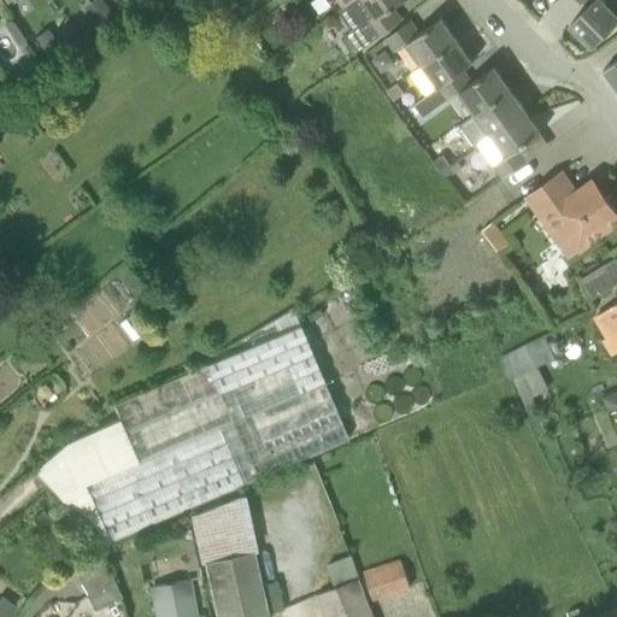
[(113,17),(101,0),(84,12),(97,29),(113,17)]
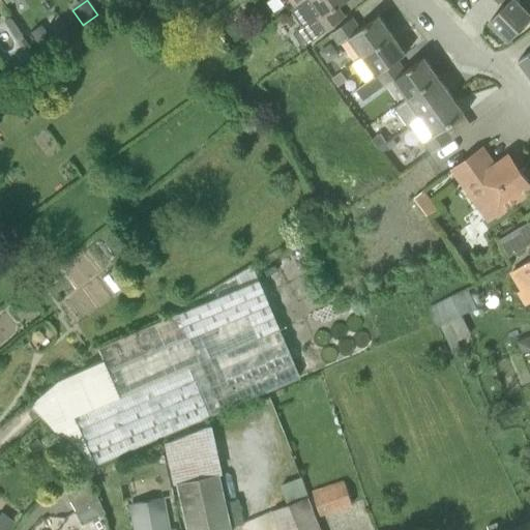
[(120,1),(118,0),(95,0),(105,12),(120,1)]
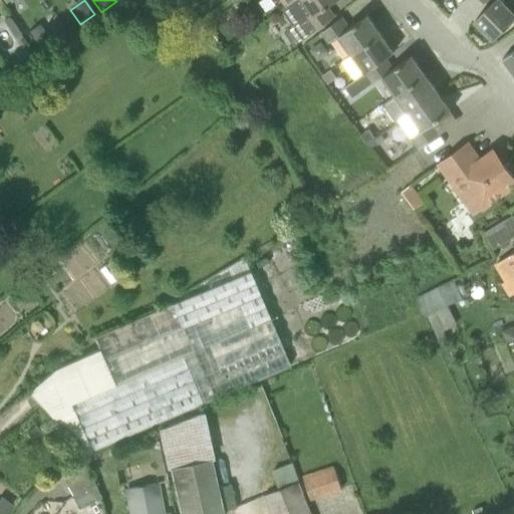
[(294,0),(285,6),(283,8),(294,25),(284,32),(294,45),(334,16),(327,6),(335,0),(294,0)]
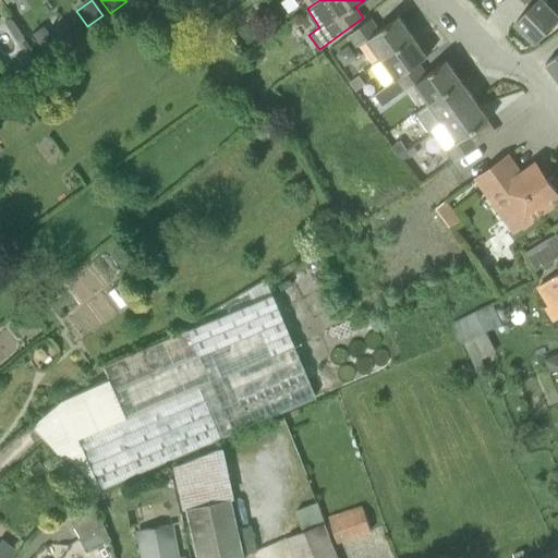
[(557,19),(557,0),(523,0),(525,1),(526,0),(533,5),(516,22),(535,41),(557,19)]
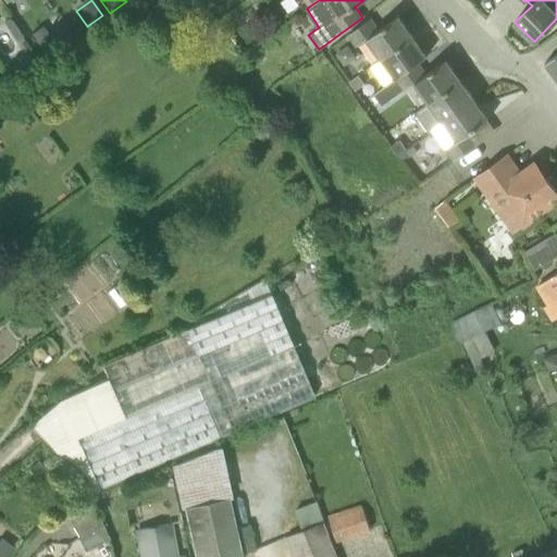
[(382,58),(412,36),(398,16),(380,29),(371,19),(348,35),(357,46),(368,38),(382,58)]
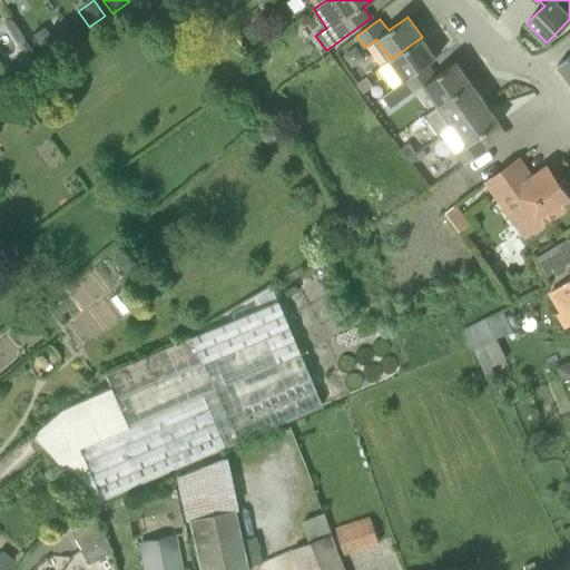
[(16,41),(21,38),(10,20),(3,25),(16,41)]
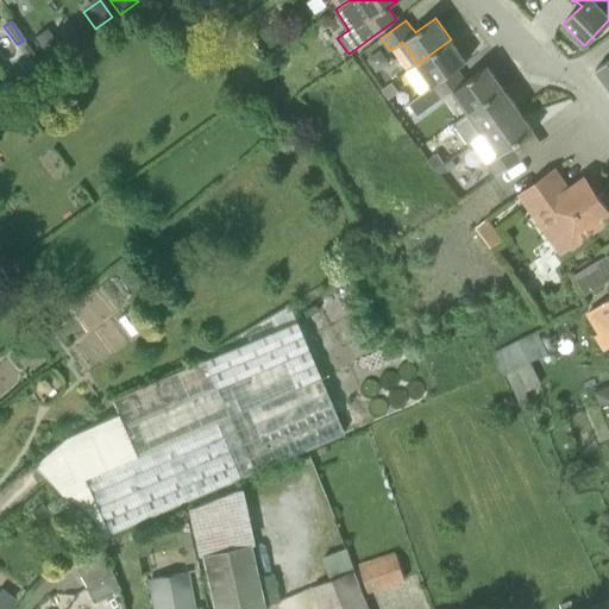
[(434,85),(457,68),(468,61),(451,39),(418,63),(434,85)]
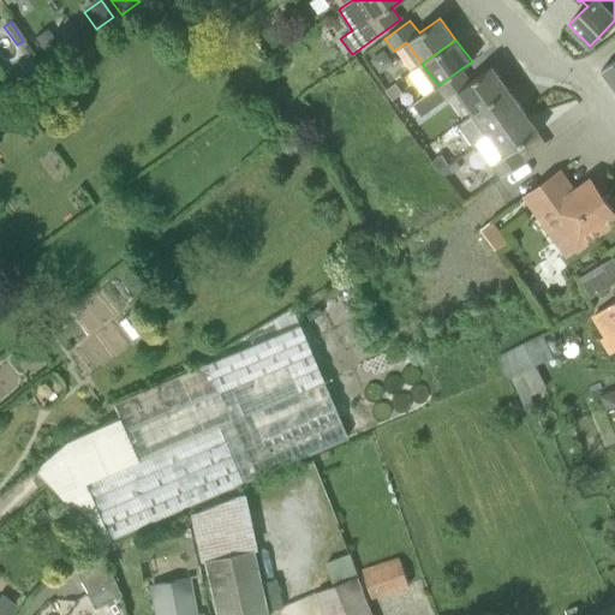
[(35,67),(40,64),(28,47),(23,51),(35,67)]
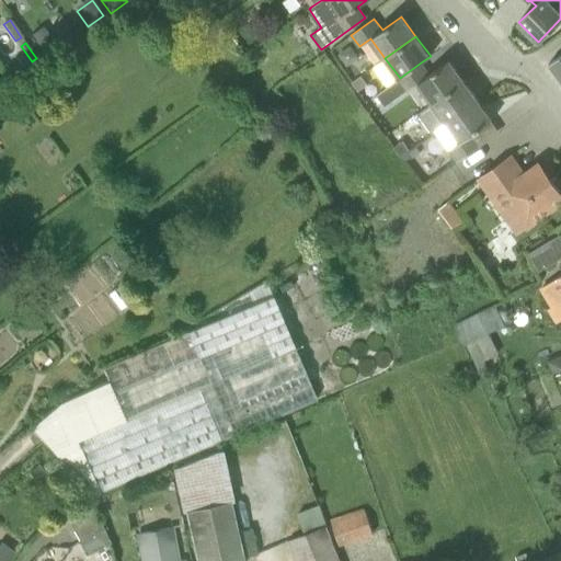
[(560,55),(548,65),(560,81),(560,55)]
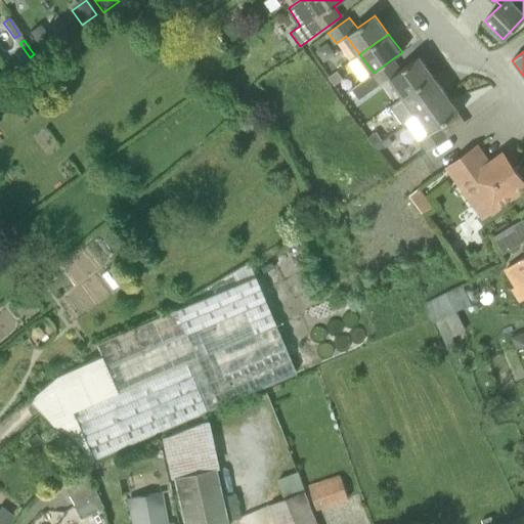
[(401,70),(393,58),(374,73),(382,85),(391,77),(404,95),(433,75),(420,56),(401,70)]
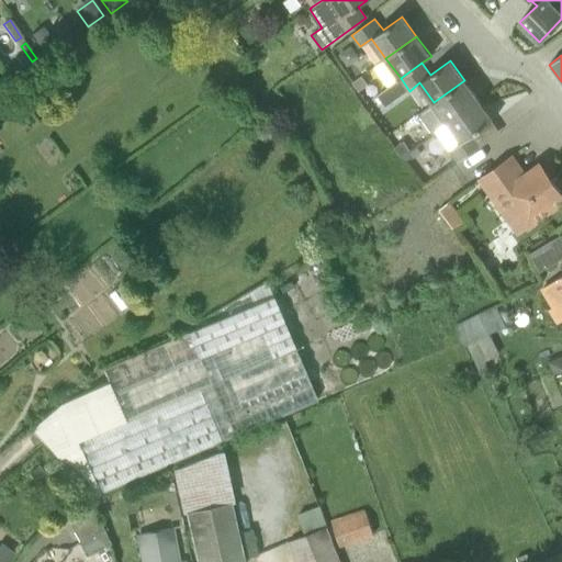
[(363,76),(355,82),(361,91),(370,86),(363,76)]
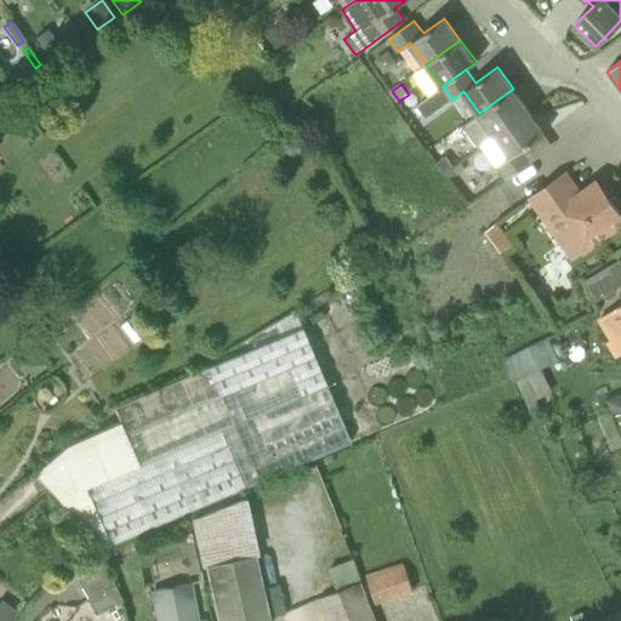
[(529,110),(513,89),(479,113),(462,126),(478,148),(495,136),(495,135),(529,110)]
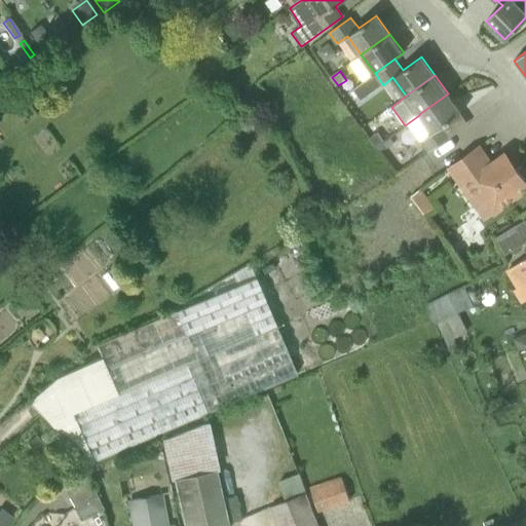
[(368,95),(360,84),(352,89),(361,100),(368,95)]
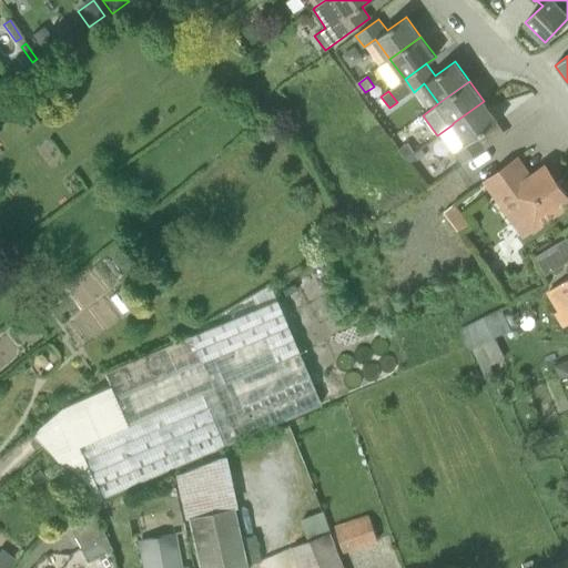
[(453,123),(453,124),(466,143),(455,151),(465,164),(487,148),(478,137),(498,122),(484,101),(453,123)]
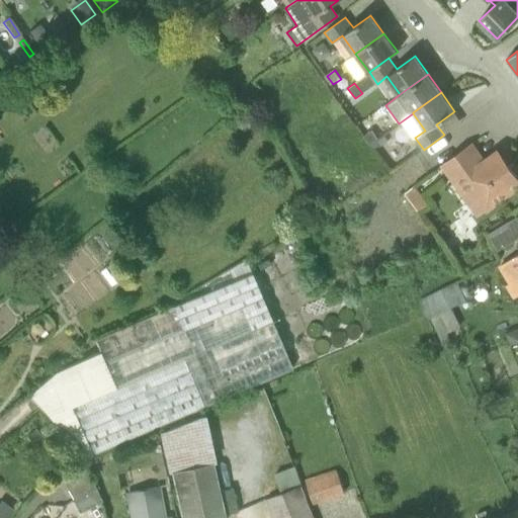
[(379,139),(373,131),(365,137),(371,145),(377,140),(379,139)]
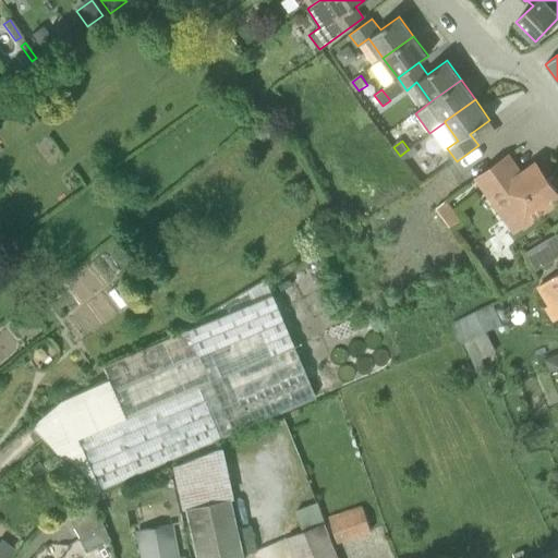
[(521,174),(508,156),(477,177),(516,230),(557,198),(557,192),(537,162),(521,174)]
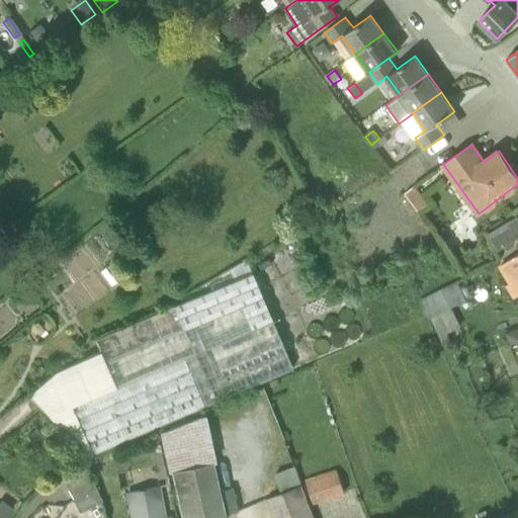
[(498,248),(517,236),(517,218),(490,234),(498,248)]
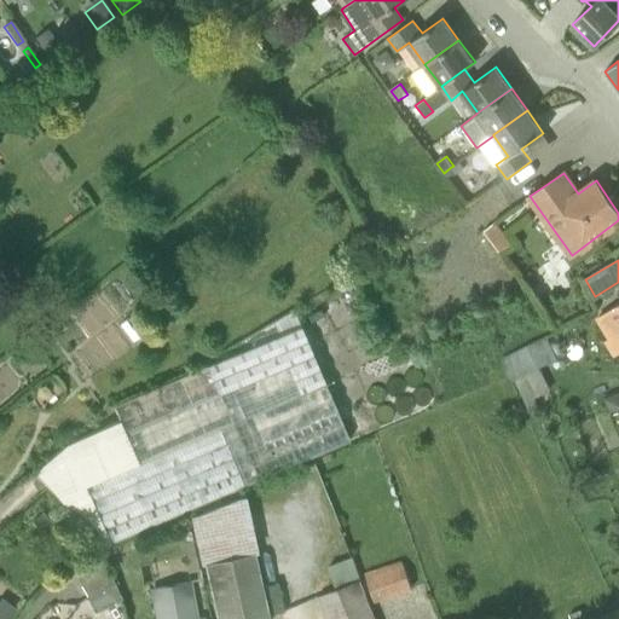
[(618,302),(600,316),(613,339),(603,343),(612,357),(618,352),(618,302)]
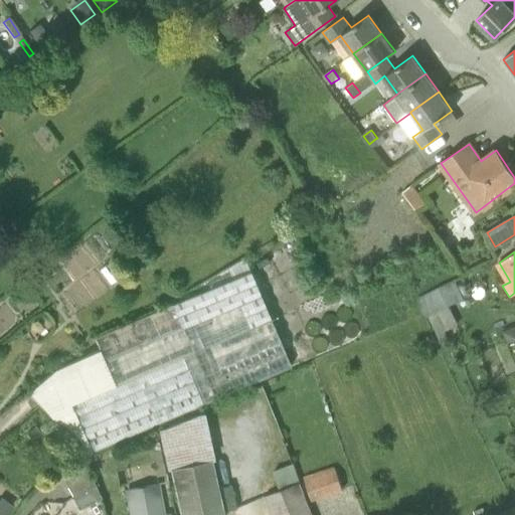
[(72,403),(92,454),(203,404),(290,366),(249,272),(173,303),(95,337),(100,349),(116,385),(72,403)]
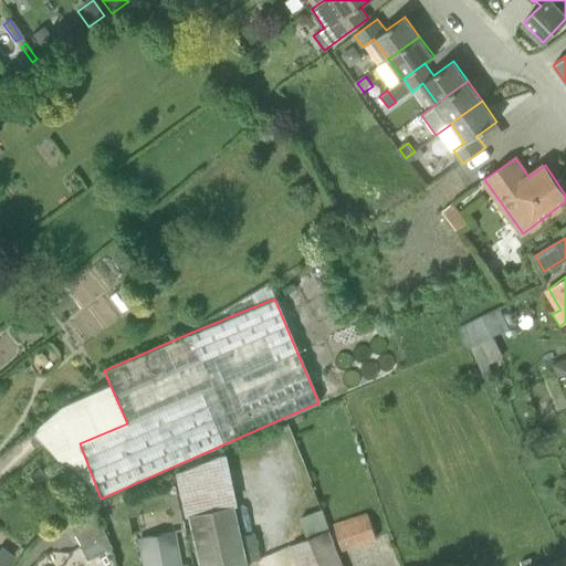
[(461,324),(470,345),(513,327),(504,305),(461,324)]
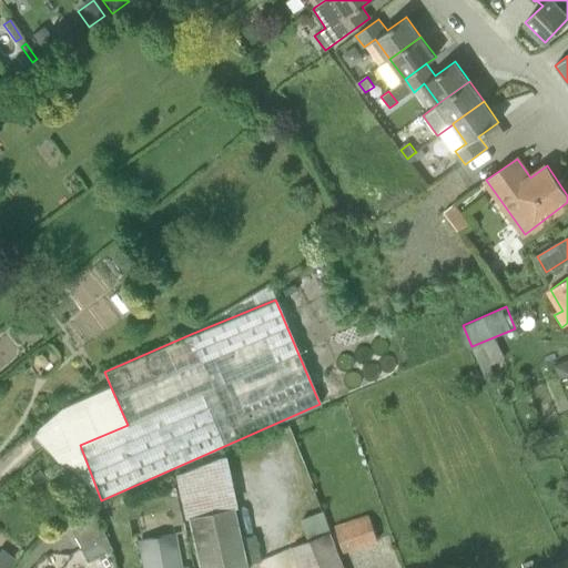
[(494,374),(489,364),(504,357),(494,337),(472,348),(485,377),(494,374)]
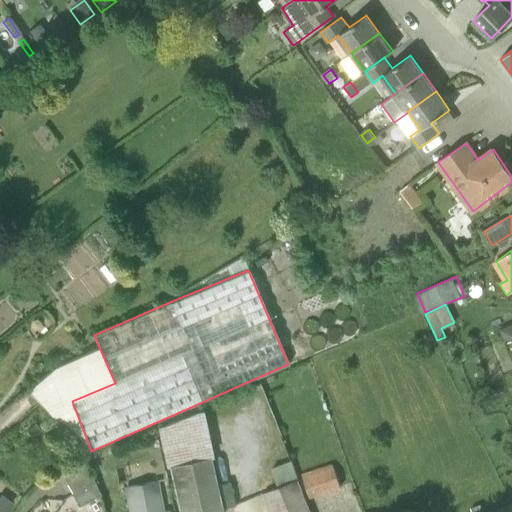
[(511,324),(501,328),(505,340),(511,338),(511,324)]
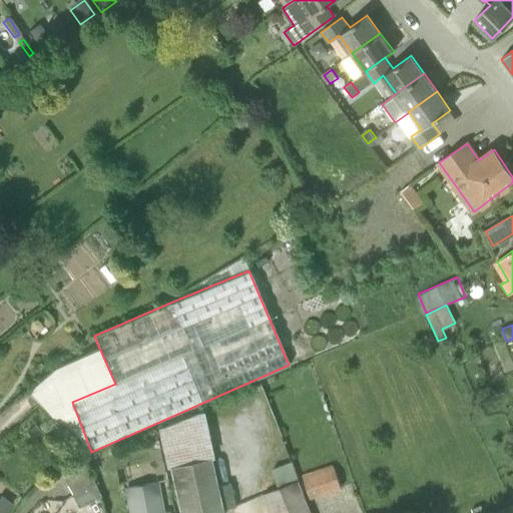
[(115,384),(99,348),(54,367),(28,391),(83,455),(91,452),(72,402),(115,384)]
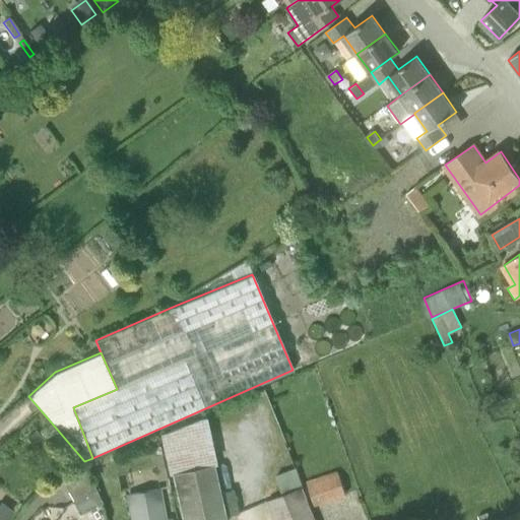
[(34,432),(26,439),(35,448),(43,441),(34,432)]
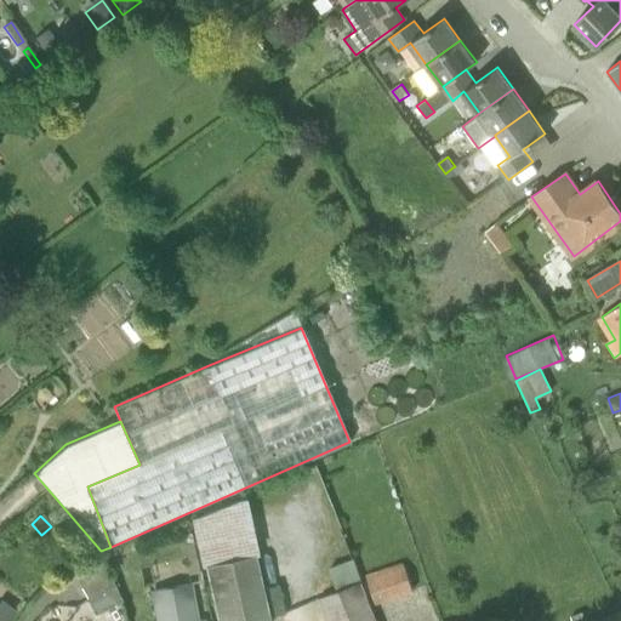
[(268,620),(255,554),(206,565),(218,620),(268,620)]
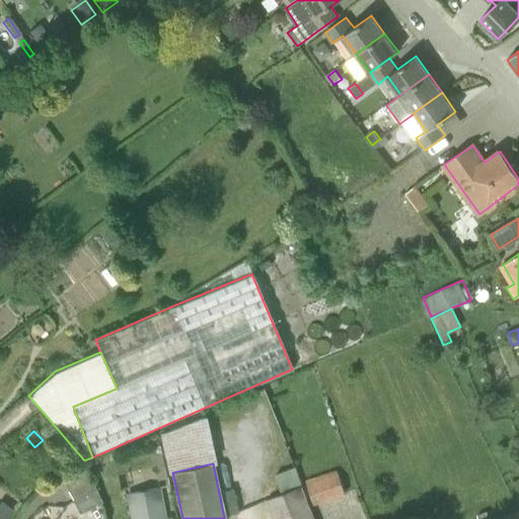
[(67,491),(90,479),(84,467),(62,479),(67,491)]
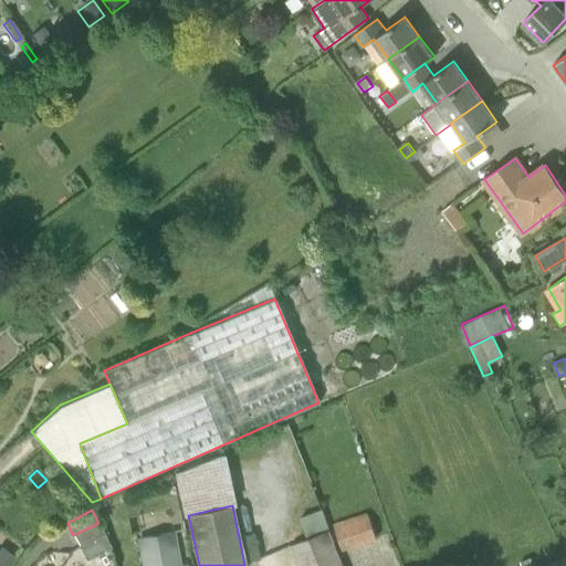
[(344,552),(377,538),(368,512),(334,525),(344,552)]
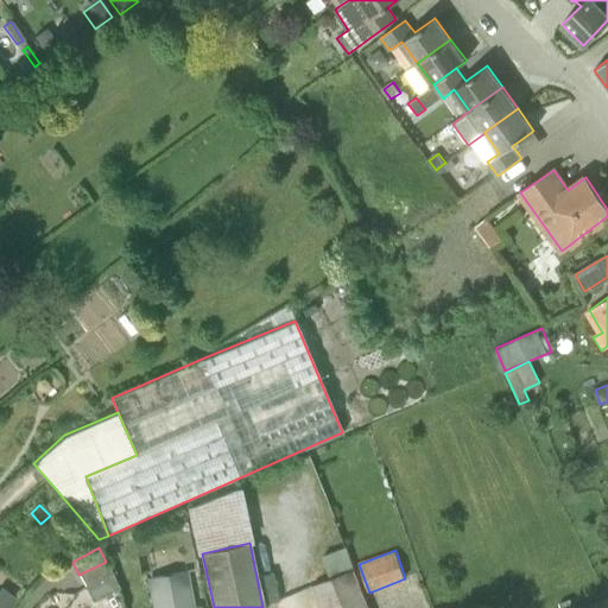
[(94,600),(118,587),(113,575),(106,562),(78,575),(86,589),(94,600)]
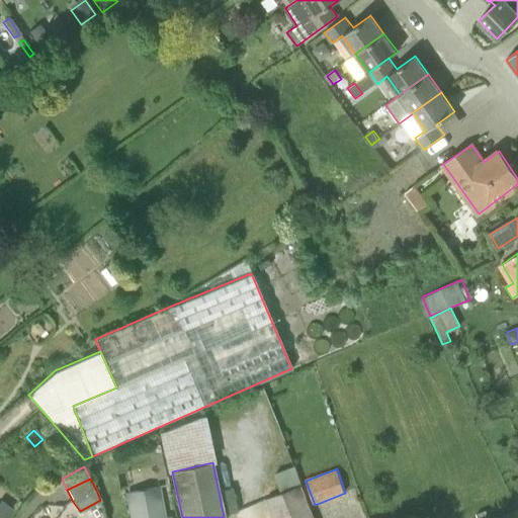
[(169,517),(169,516),(164,517),(159,487),(127,493),(132,517),(169,517)]
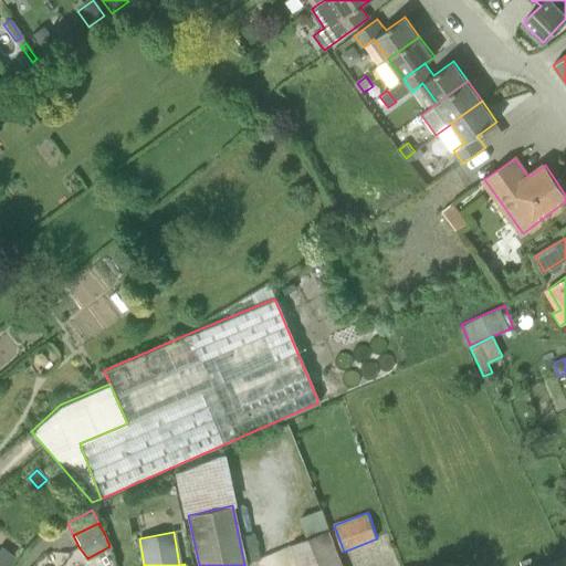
[(299,565),(342,565),(329,532),(291,546),(299,565)]
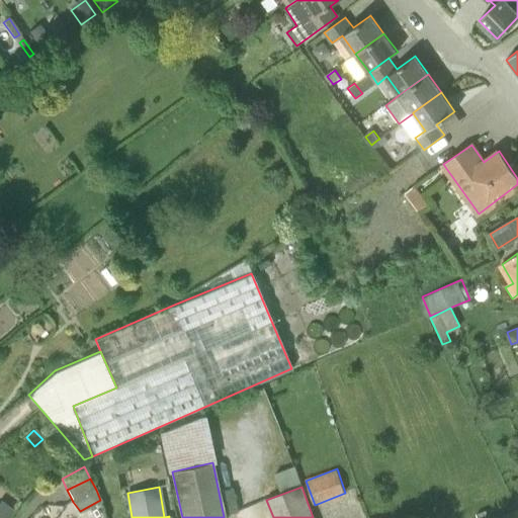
[(0,517),(4,517),(11,510),(0,501),(0,517)]
